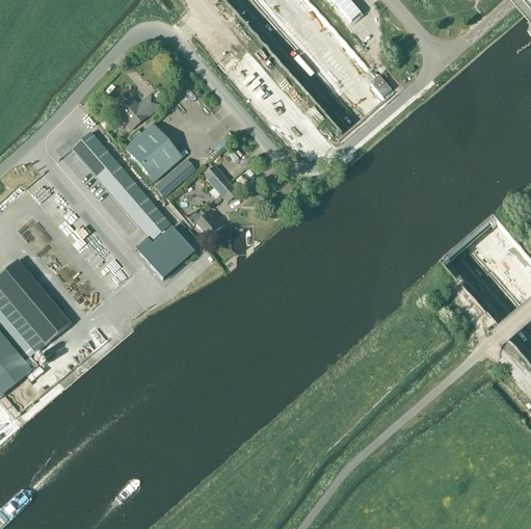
[(371,83),(383,98),(392,89),(380,76),(371,83)]
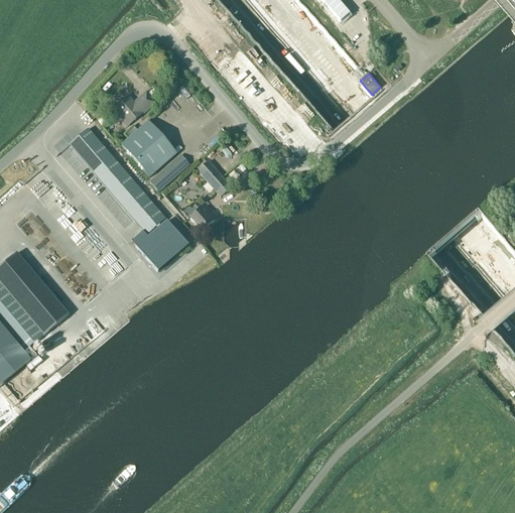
[(136,103),(128,94),(114,106),(118,112),(119,111),(125,118),(123,120),(127,125),(156,100),(148,90),(140,97),(141,98),(136,103)]
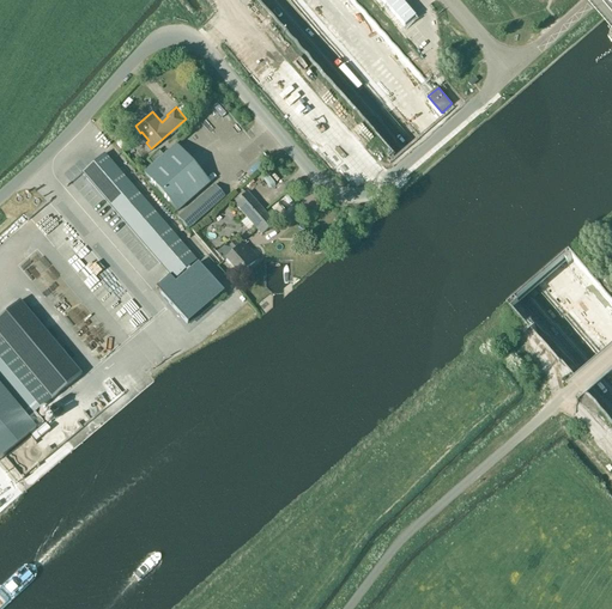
[(177,141),(164,153),(144,170),(179,208),(211,180),(177,141)]
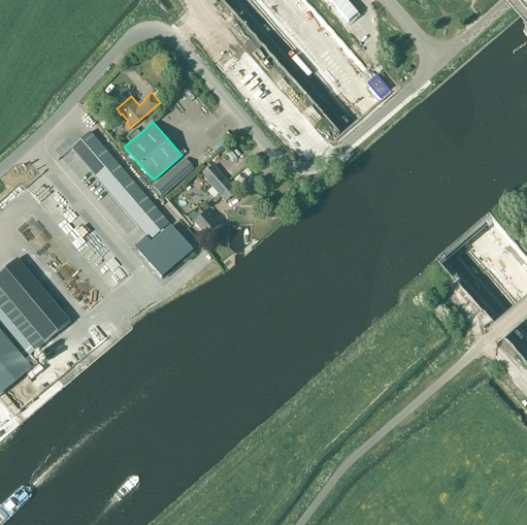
[(71,148),(159,249),(178,233),(91,131),(71,148)]
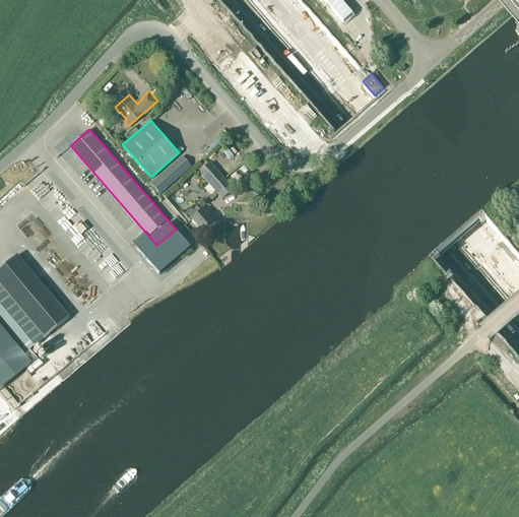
[(151,182),(160,192),(192,165),(182,153),(151,182)]
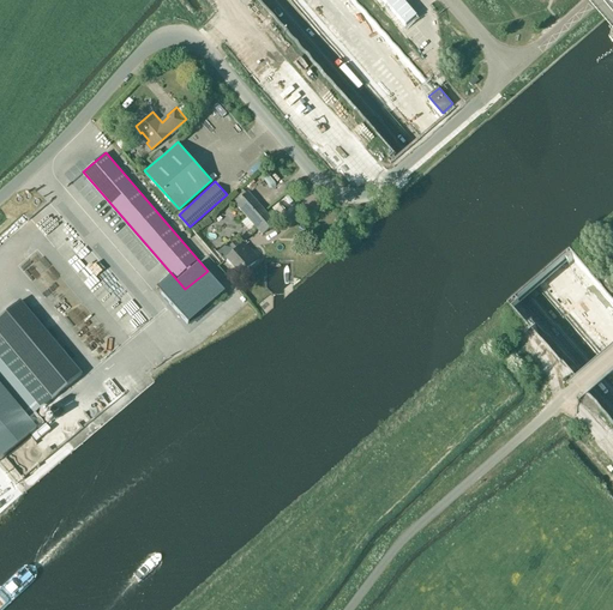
[(235,201),(263,233),(276,221),(248,189),(235,201)]
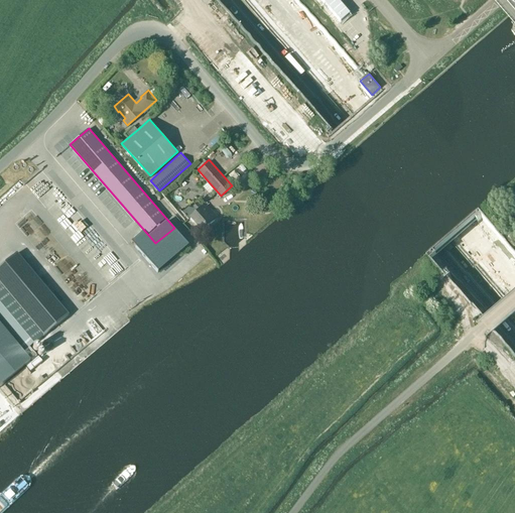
[(52,179),(62,191),(83,174),(73,162),(52,179)]
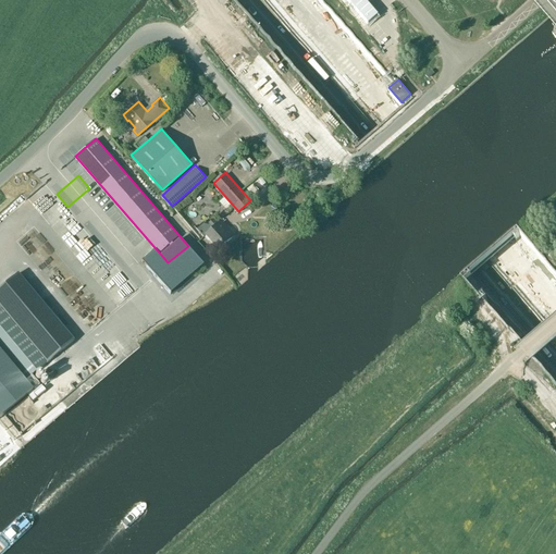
[(204,220),(196,226),(204,235),(206,233),(219,248),(236,233),(227,223),(221,230),(218,224),(219,223),(214,217),(209,221),(204,220)]
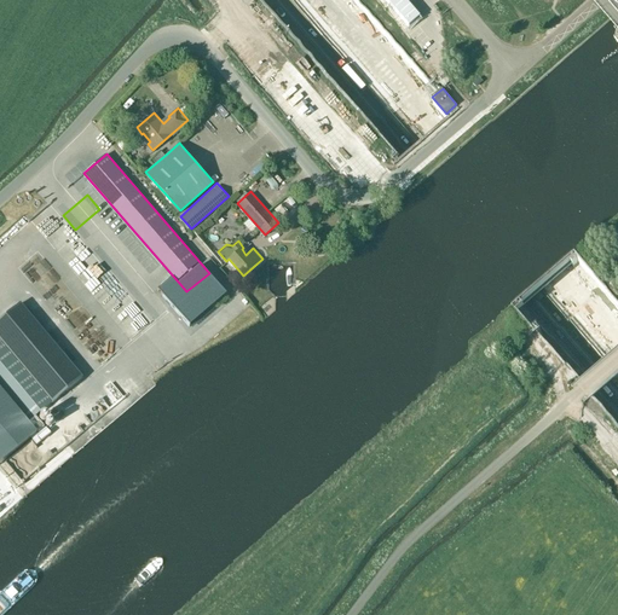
[(0,334),(3,337),(0,340),(0,425),(18,448),(45,425),(35,415),(85,373),(22,300),(0,318),(0,334)]
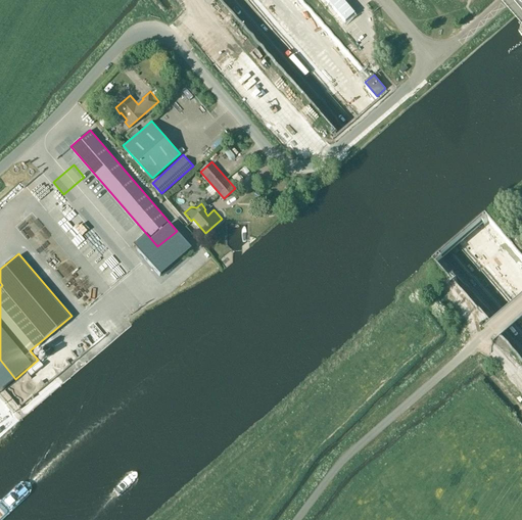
[(452,266),(441,253),(436,258),(446,271),(452,266)]
